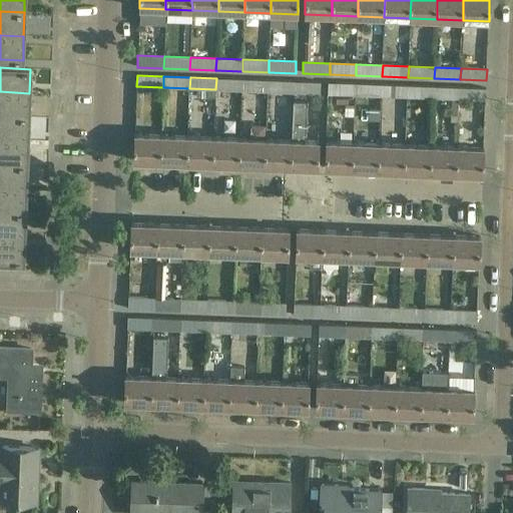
[(242,79),(216,78),(215,89),(241,90),(242,79)]
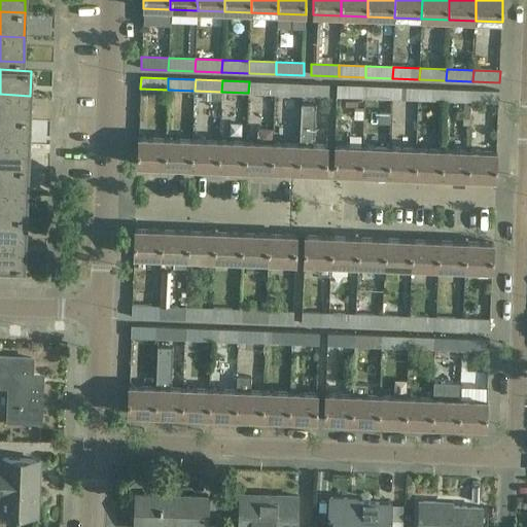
[(276,82),(249,81),(248,93),(276,94),(276,82)]
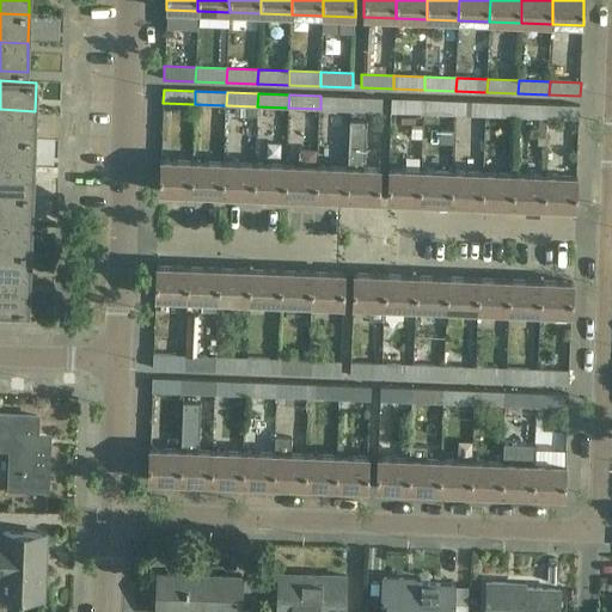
[(352,97),(320,96),(320,109),(352,110),(352,97)]
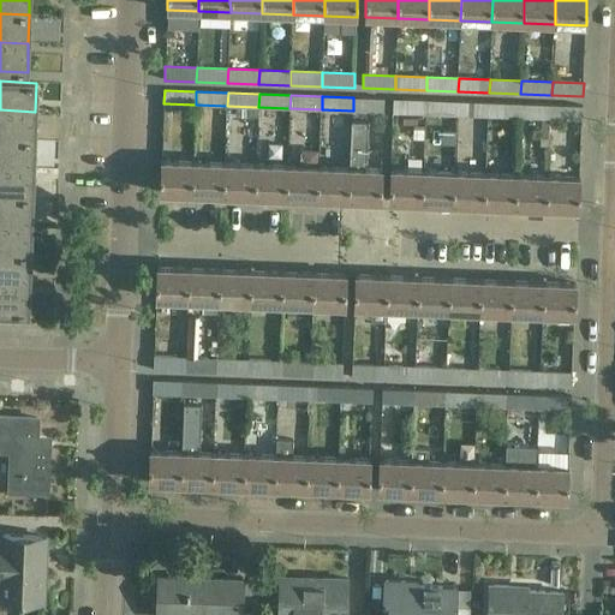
[(386,99),(353,97),(353,111),(384,112),(386,99)]
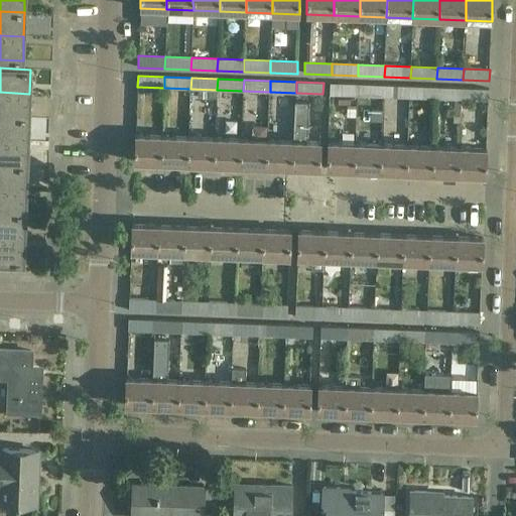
[(358,84),(331,83),(330,95),(357,96),(358,84)]
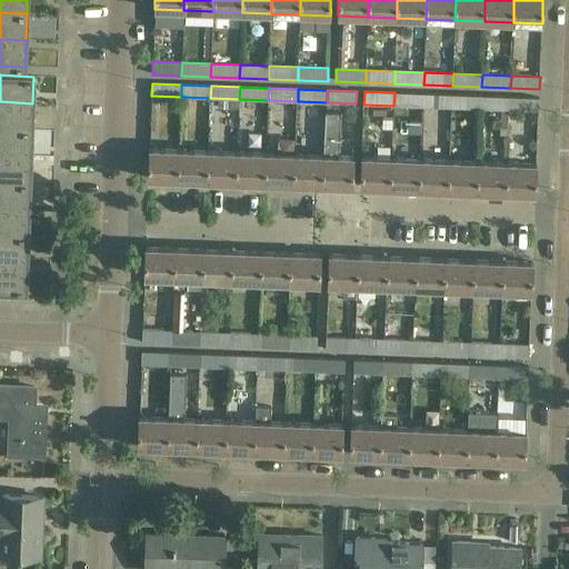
[(423,93),(395,92),(393,106),(422,107),(423,93)]
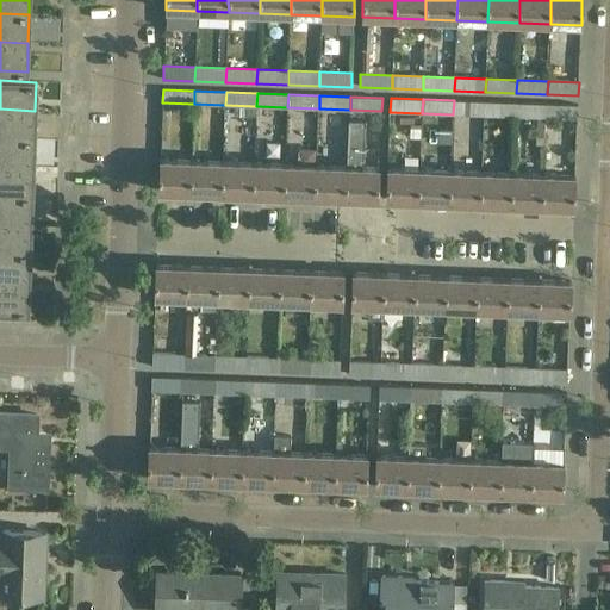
[(485,101),(454,100),(453,114),(484,116),(485,101)]
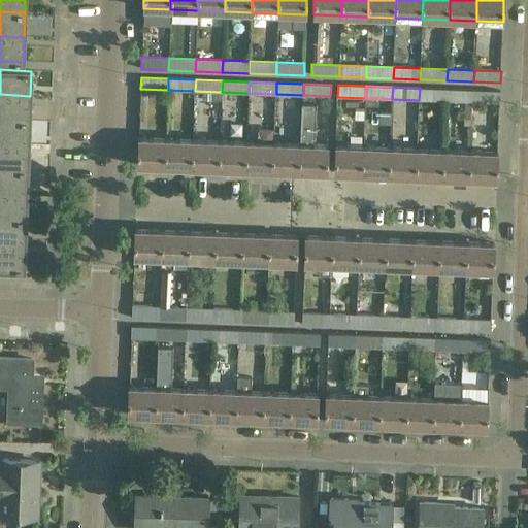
[(447,89),(420,88),(419,100),(447,101),(447,89)]
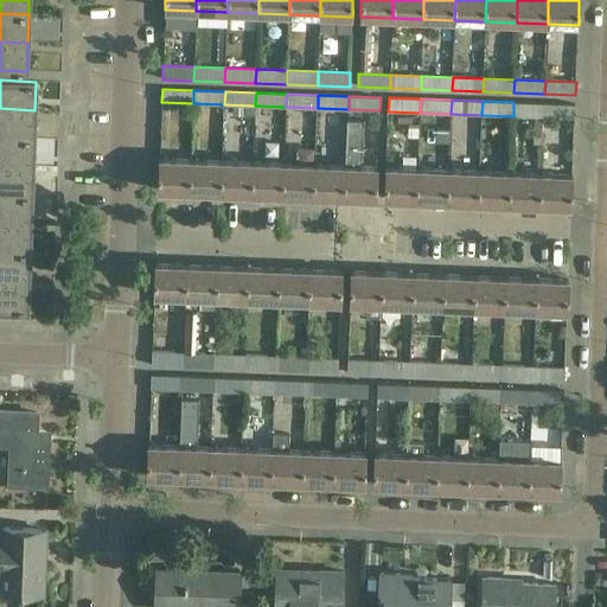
[(544,103),(513,102),(513,116),(544,117),(544,103)]
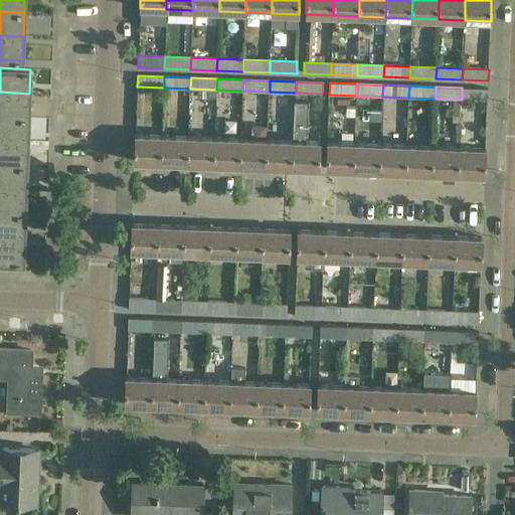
[(488,89),(462,88),(462,100),(487,100),(488,89)]
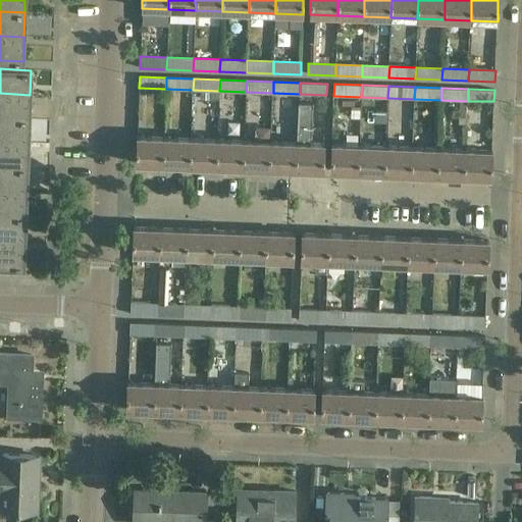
[(30,95),(0,93),(0,117),(29,119),(30,95)]
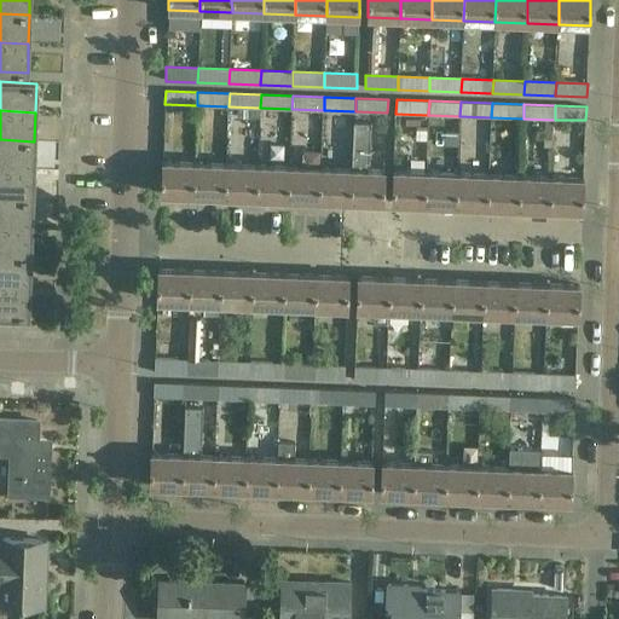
[(354,121),(352,169),(353,169),(352,201),(383,202),(385,171),(368,169),(368,163),(370,163),(371,122),(354,121)]
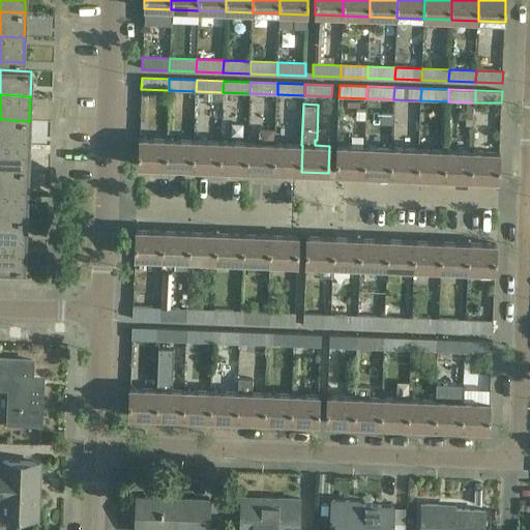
[(29,121),(0,119),(0,144),(28,146),(29,121)]
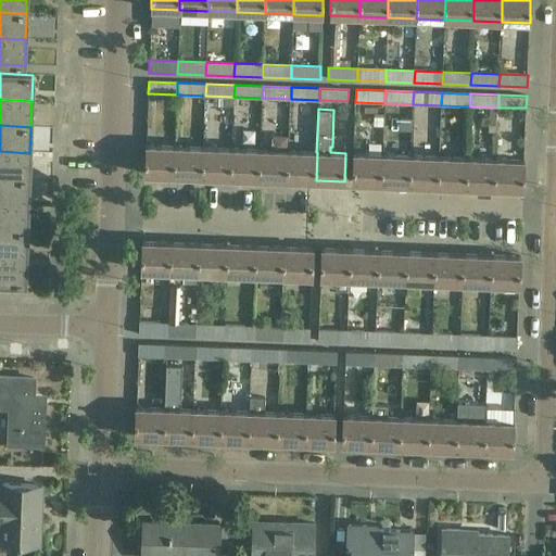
[(175,146),(146,144),(144,174),(174,175),(175,146)]
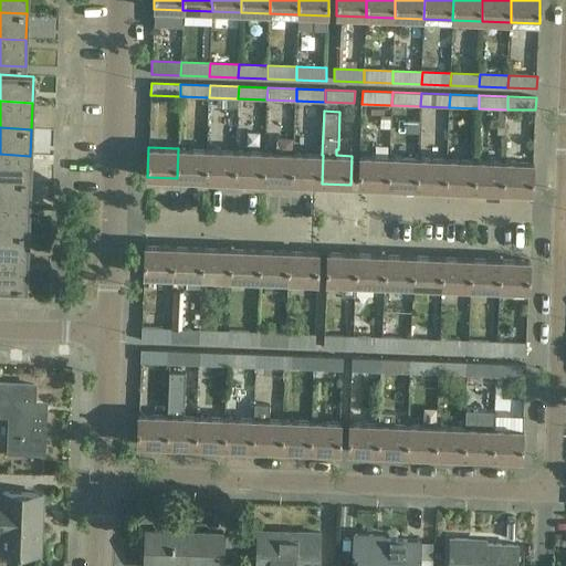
[(207,150),(178,148),(177,178),(206,179),(207,150)]
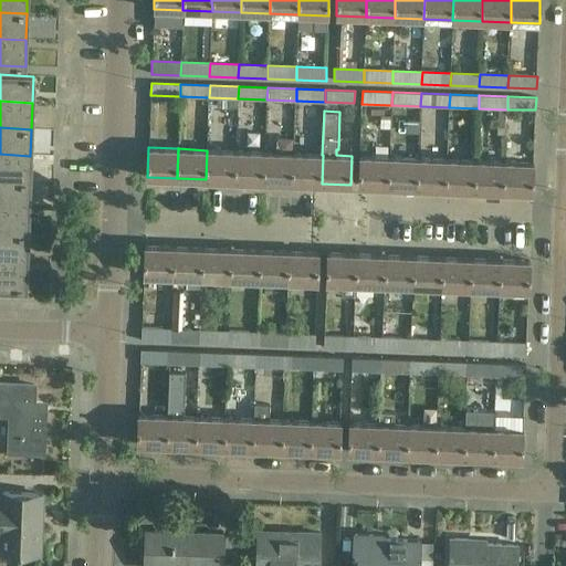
[(236,152),(207,150),(206,179),(234,180),(236,152)]
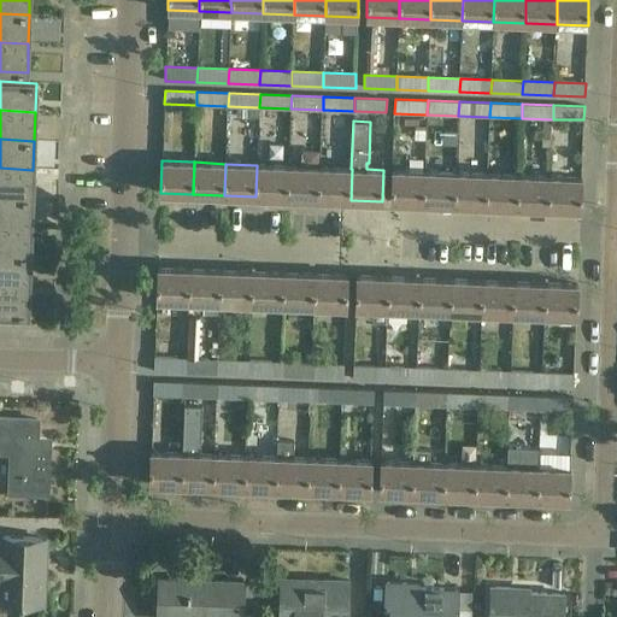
[(288,166),(257,165),(256,197),(287,198),(288,166)]
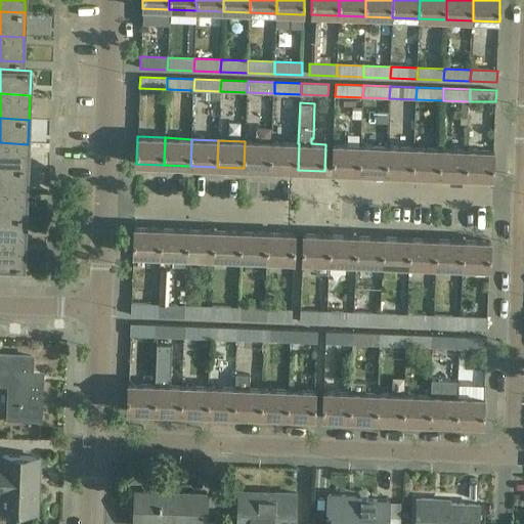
[(272,142),(245,141),(244,168),(271,169),(272,142)]
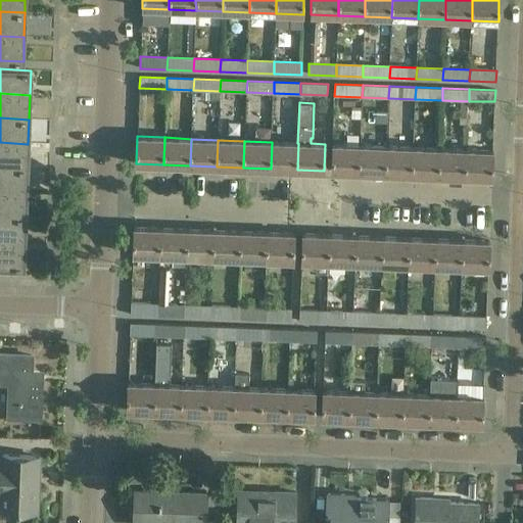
[(0,167),(28,169),(28,144),(0,142),(0,167)]
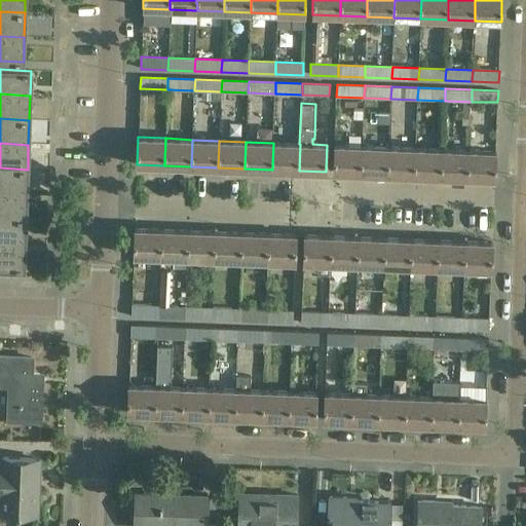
[(299,144),(273,143),(272,170),(299,171),(300,144),(299,144)]
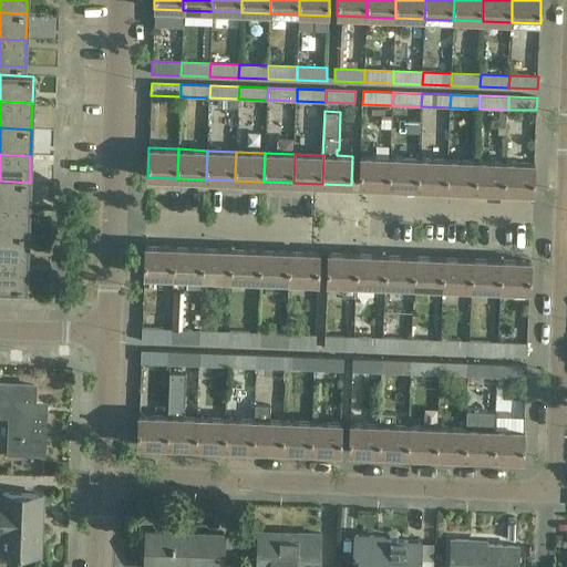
[(359,186),(389,187),(390,157),(361,156),(359,186)]
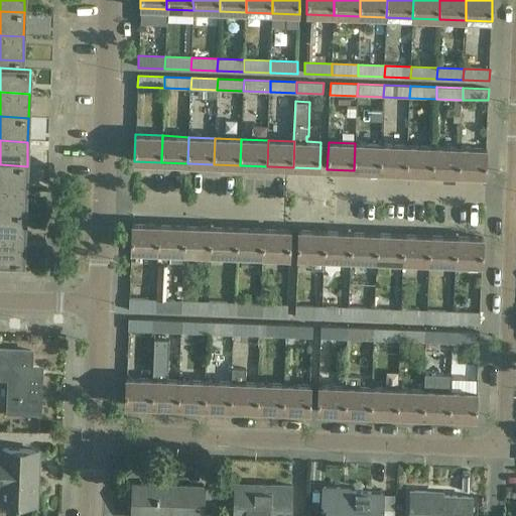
[(381,144),(355,143),(354,170),(380,171),(381,144)]
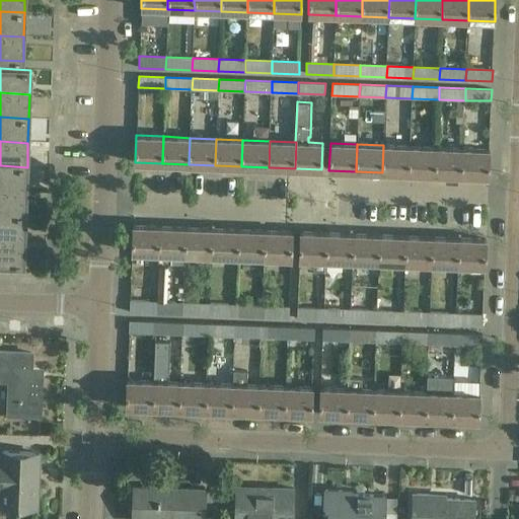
[(411,146),(383,145),(382,172),(409,173),(411,146)]
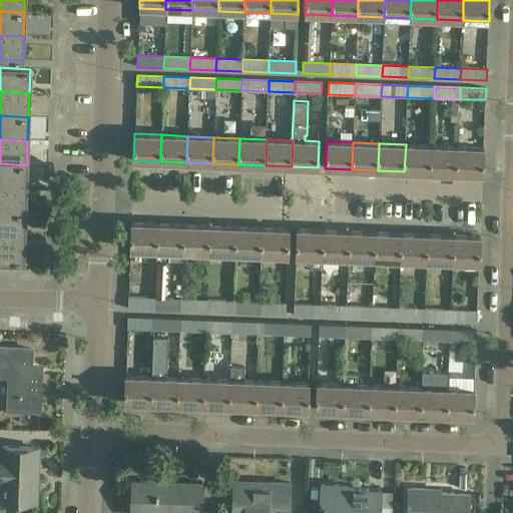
[(432,145),(406,144),(404,171),(431,172),(432,145)]
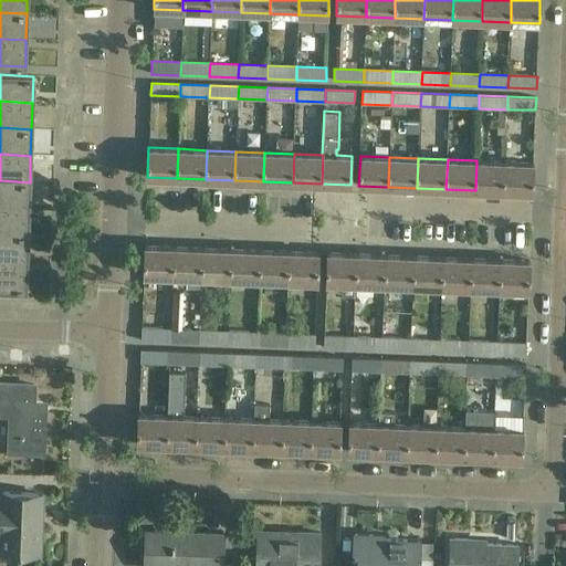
[(505,161),(477,160),(475,190),(504,191),(505,161)]
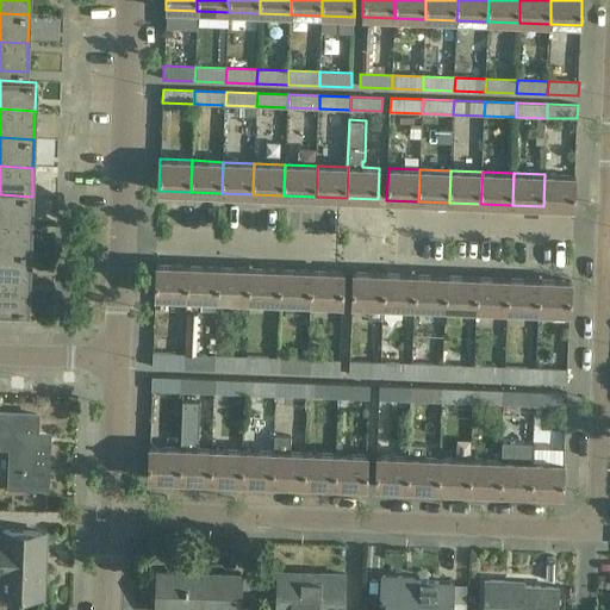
[(576,175),(545,174),(543,206),(574,207),(576,175)]
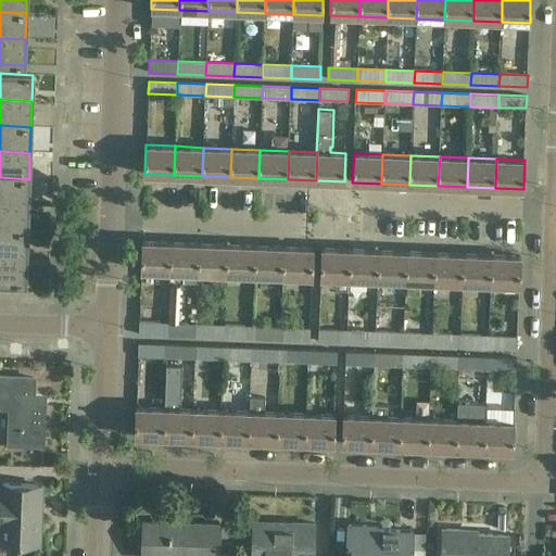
[(29,179),(0,177),(0,203),(28,205),(29,179)]
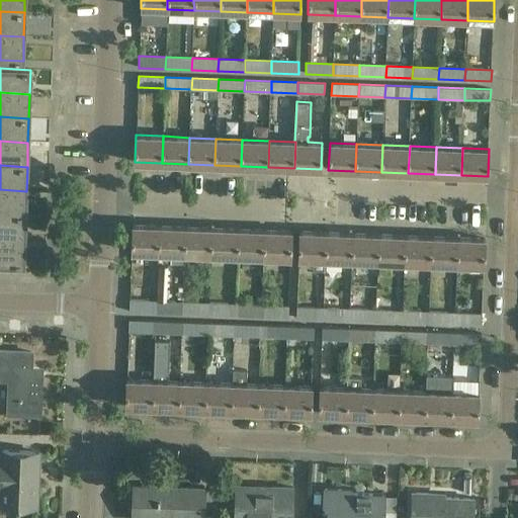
[(26,191),(0,189),(0,213),(25,216),(26,191)]
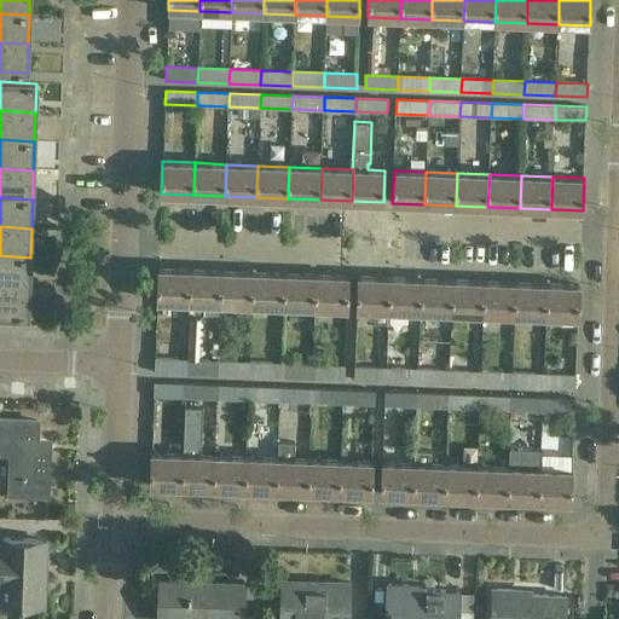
[(30,258),(0,255),(0,285),(29,287),(30,258)]
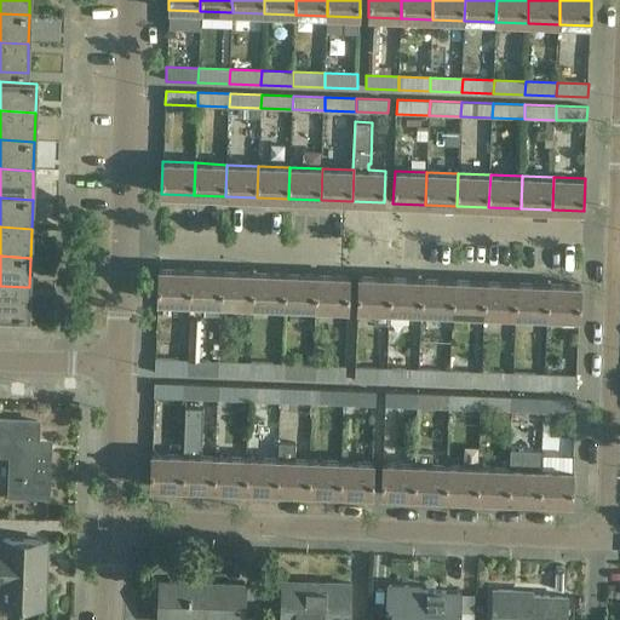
[(159,269),(158,302),(190,303),(191,270),(159,269)]
